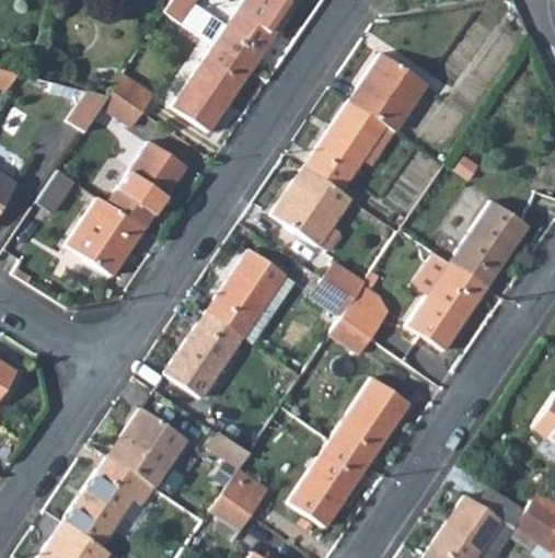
[(173,0),(166,11),(191,26),(199,13),(191,8),(196,0),(173,0)]
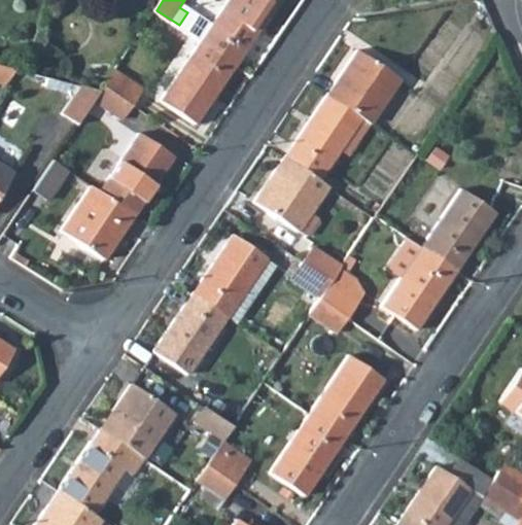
[(231,0),(203,41),(238,64),(281,0),(231,0)]
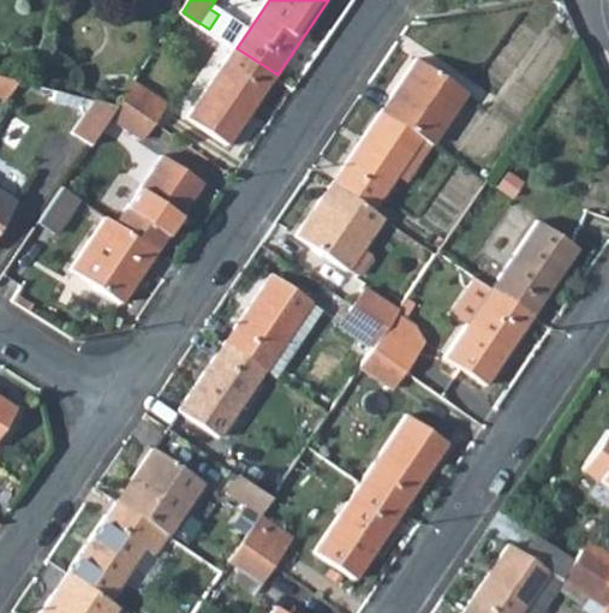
[(231,144),(278,75),(237,48),(191,117),(231,144)]
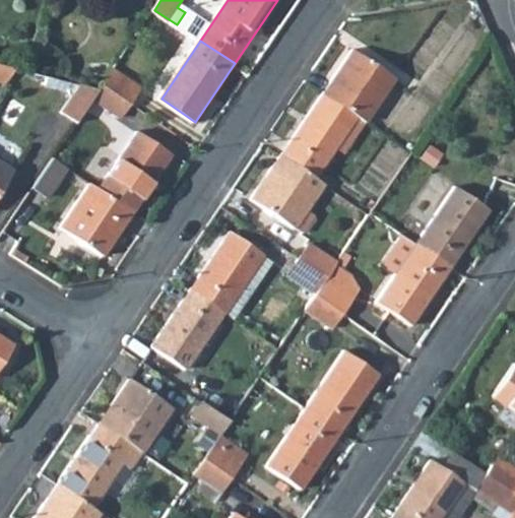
[(355,49),(325,93),(359,116),(368,122),(397,76),(355,49)]
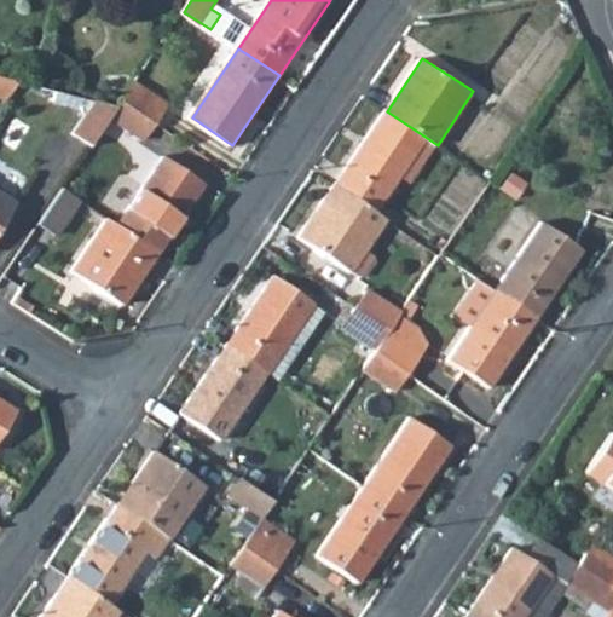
[(0,75),(0,92),(10,98),(21,81),(0,75)]
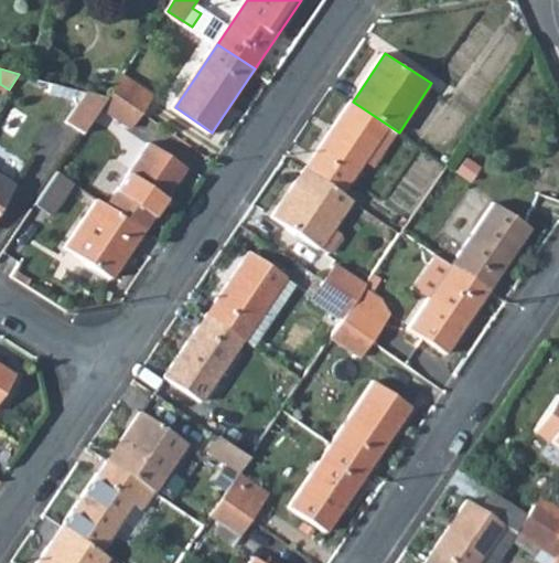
[(114,91),(143,110),(154,93),(125,74),(114,91)]
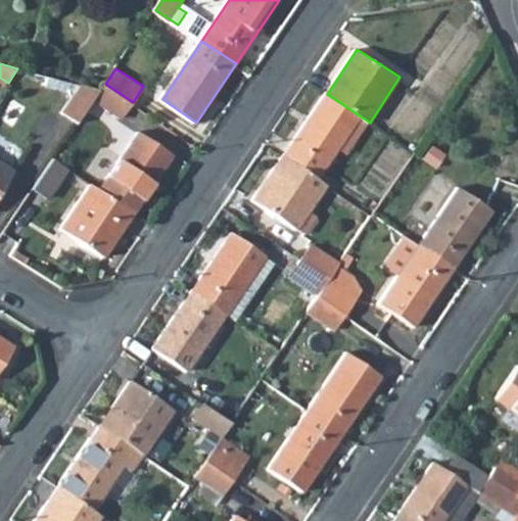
[(46,76),(43,84),(63,88),(76,94),(83,84),(46,76)]
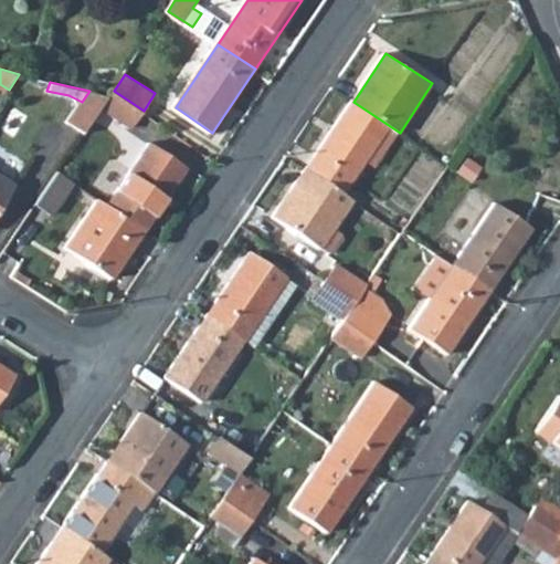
[(86,133),(102,108),(109,96),(90,91),(82,102),(69,121),(86,133)]
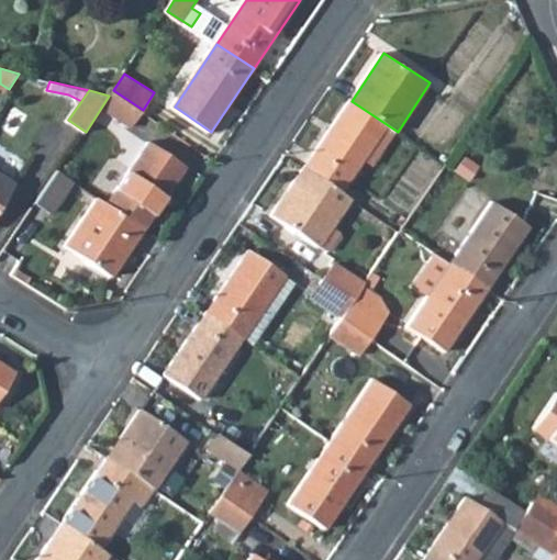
[(132,127),(143,110),(113,90),(109,96),(101,108),(132,127)]
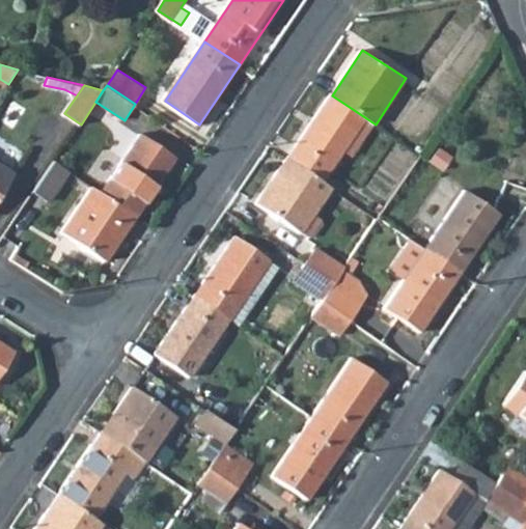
[(332,95),(289,158),(324,181),(344,149),(366,118),(332,95)]
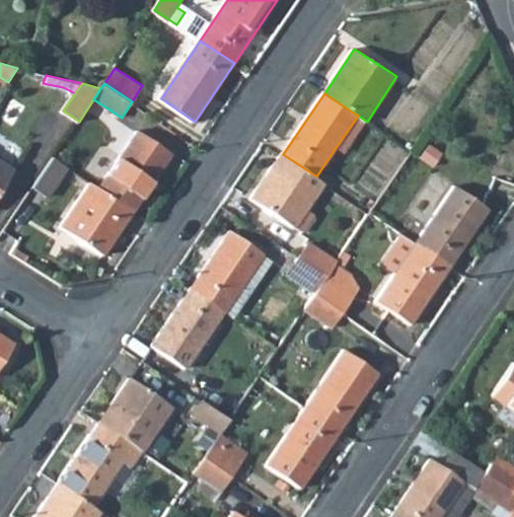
[(358,116),(337,146),(345,152),(367,122),(358,116)]
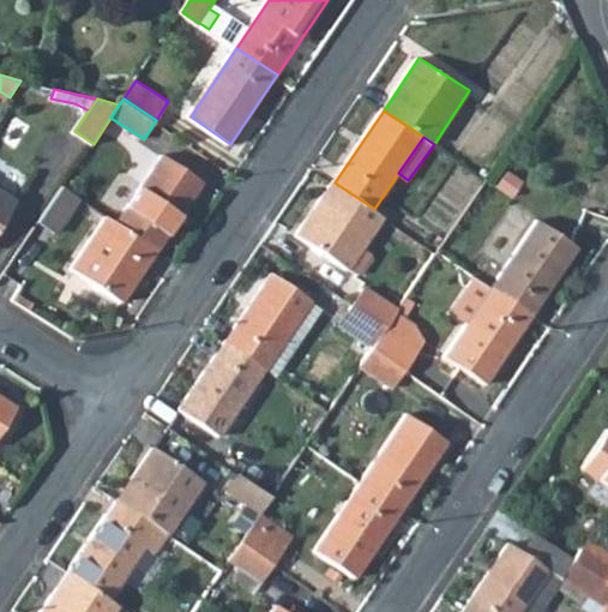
[(166,153),(119,222),(158,249),(205,180),(166,153)]
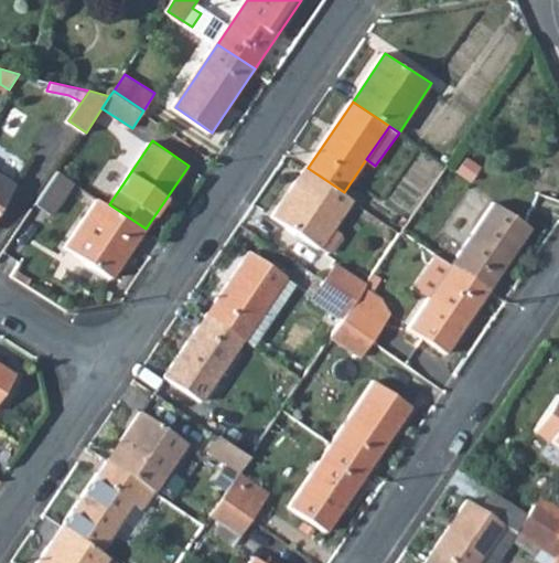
[(354,198),(344,192),(308,168),(275,215),(321,247),(322,245),(335,226),(354,198)]
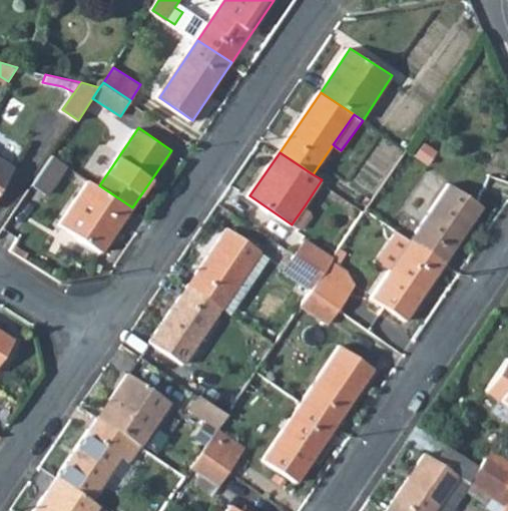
[(54,154),(34,183),(49,193),(69,164),(54,154)]
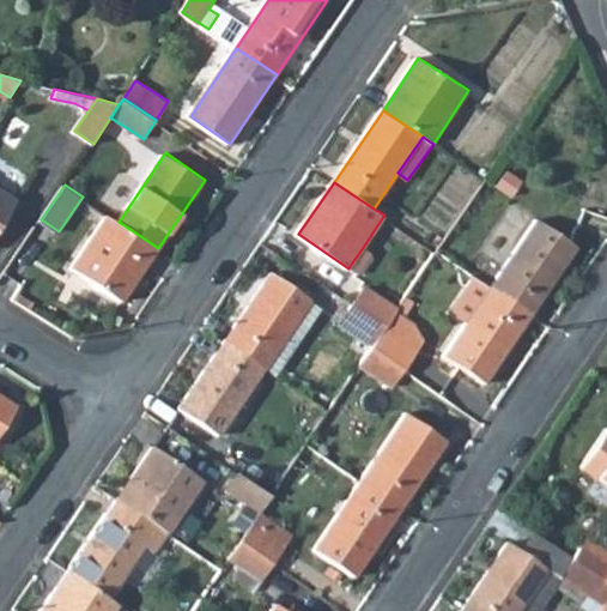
[(0,187),(0,227),(18,199),(0,187)]
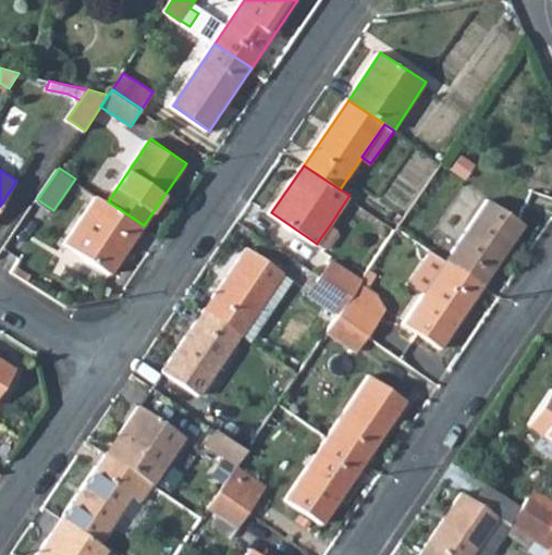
[(112,273),(144,225),(108,201),(99,195),(66,243),(112,273)]
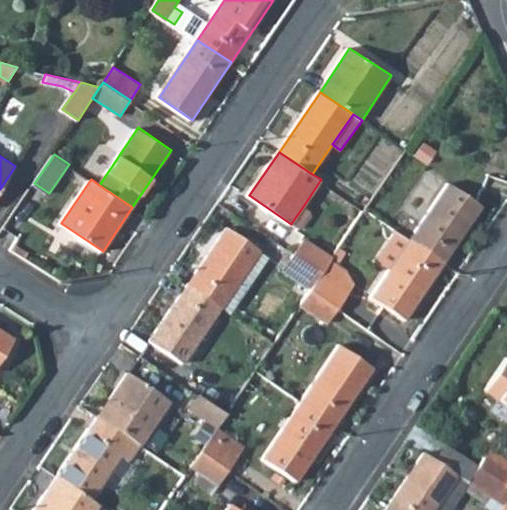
[(450,183),(412,239),(445,262),(483,205),(450,183)]
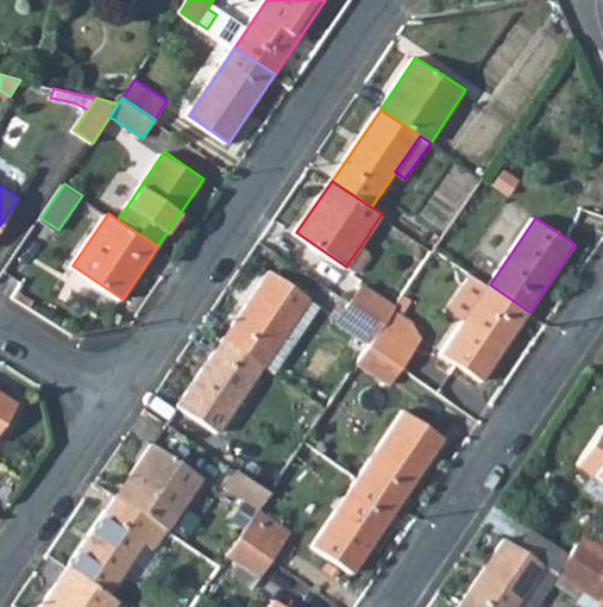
[(362,244),(347,264),(359,273),(374,251),(362,244)]
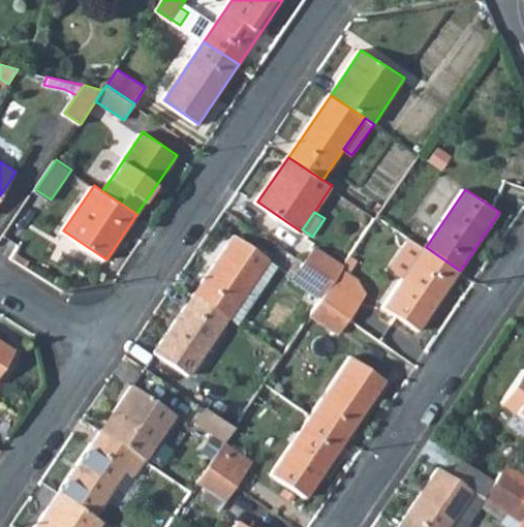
[(236,234),(195,293),(230,316),(269,259),(270,257),(236,234)]
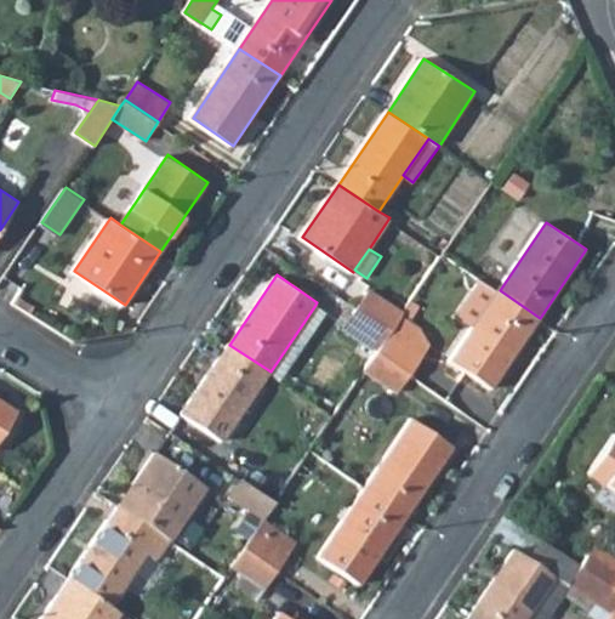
[(483,278),(457,314),(476,327),(500,290),(483,278)]
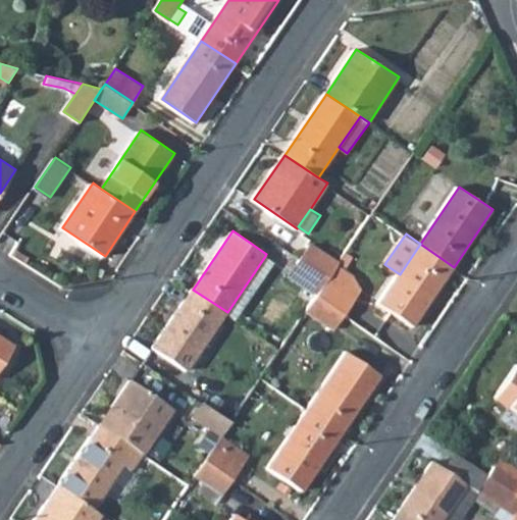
[(302,258),(330,276),(340,263),(341,261),(312,243),(302,258)]
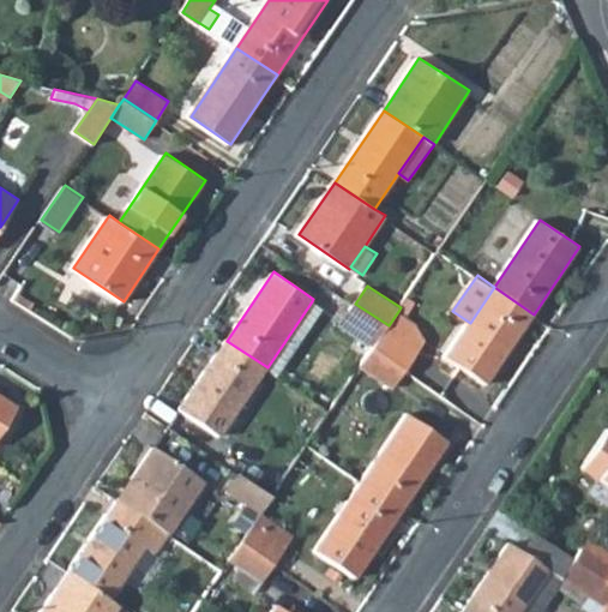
[(487,383),(534,315),(494,287),(470,323),(447,355),(487,383)]
